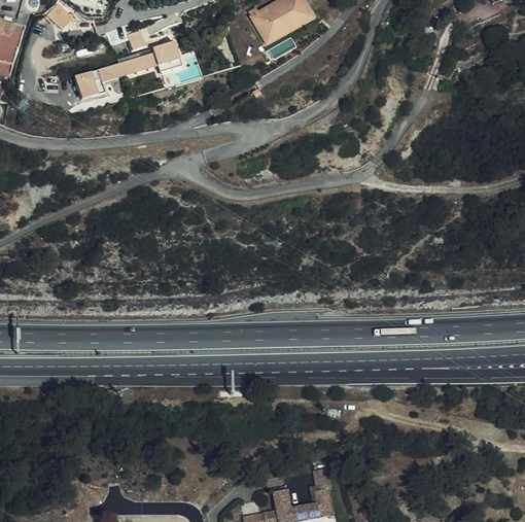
[(44,12),(60,25),(69,13),(54,0),(44,12)]
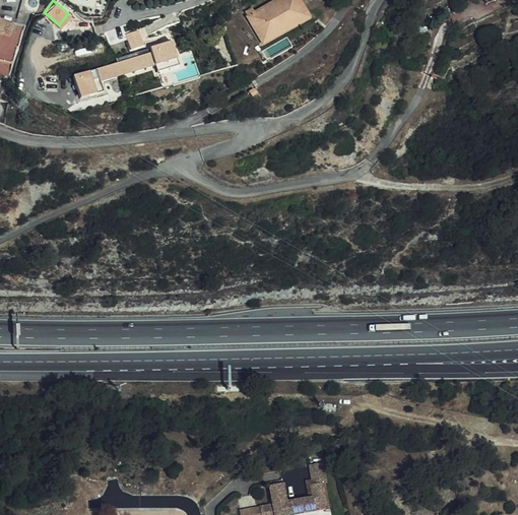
[(304,10),(299,0),(256,0),(242,7),(257,35),(267,29),(263,23),(284,11),(288,18),(304,10)]
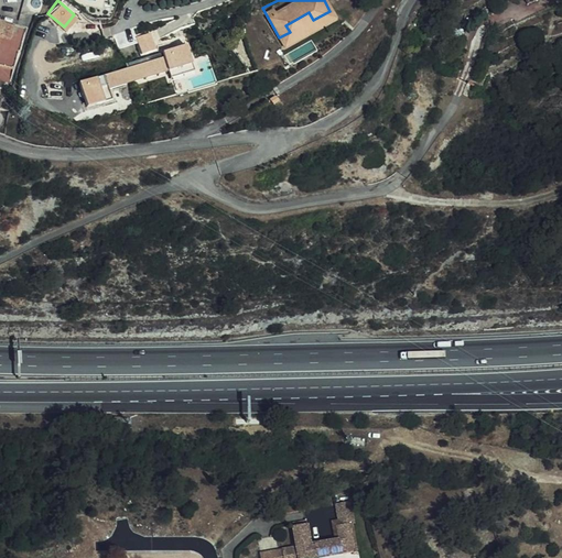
[(309,12),(285,25),(290,32),(313,20),(309,12)]
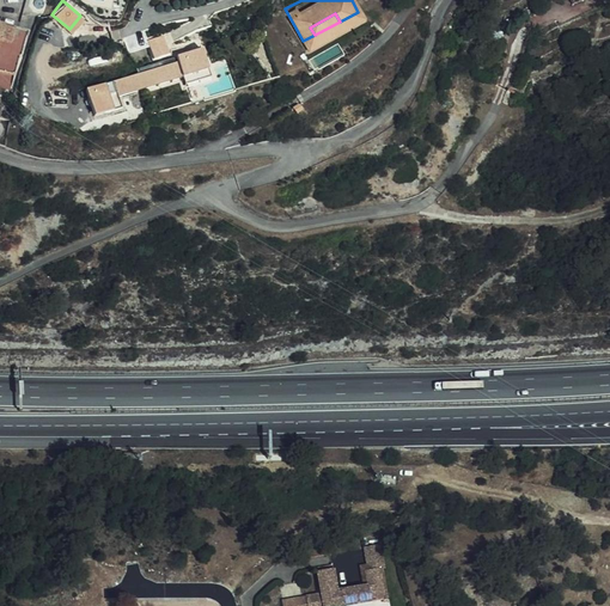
[(0,38),(10,41),(12,26),(0,24),(0,38)]
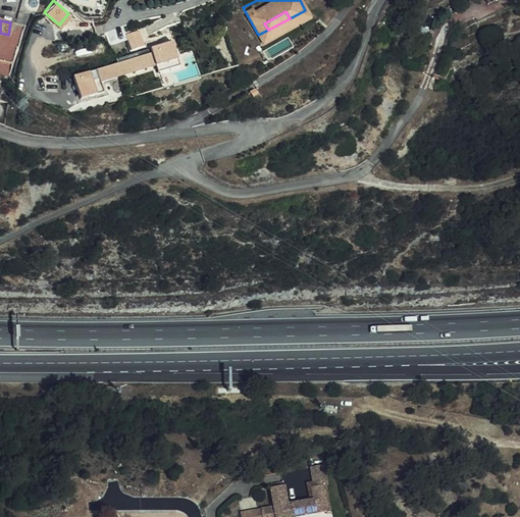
[(131,48),(143,43),(138,27),(125,33),(131,48)]
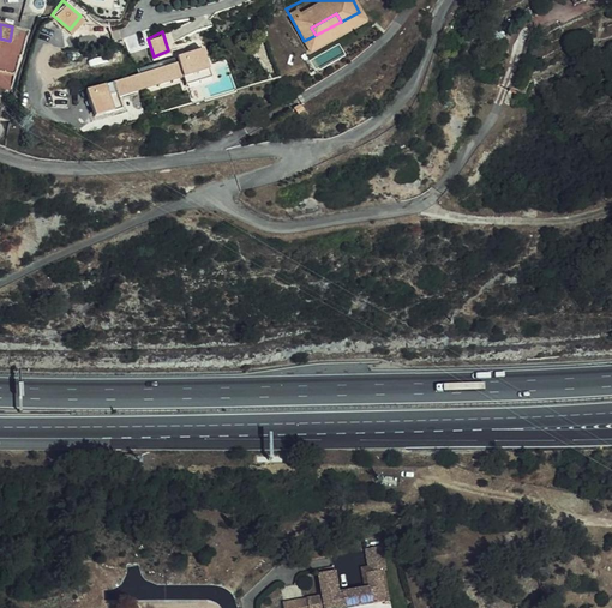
[(204,46),(179,54),(180,60),(89,89),(97,115),(125,108),(121,96),(185,74),(187,83),(214,74),(204,46)]
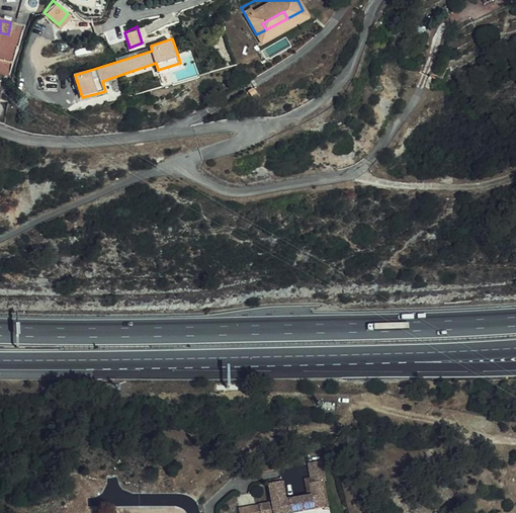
[(0,99),(4,100),(14,48),(0,45),(0,99)]
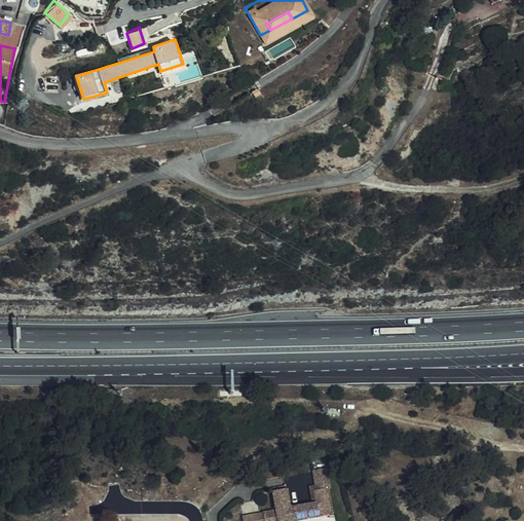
[(47,75),(46,90),(60,92),(61,76),(47,75)]
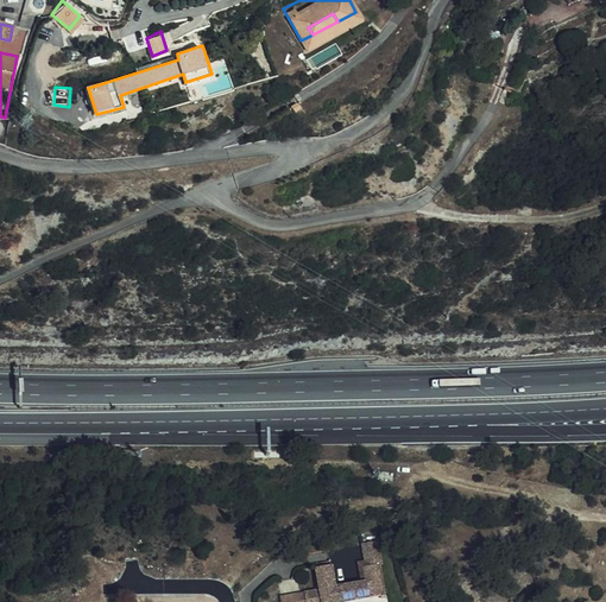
[(363,534),(366,557),(379,556),(380,555),(377,531),(363,534)]
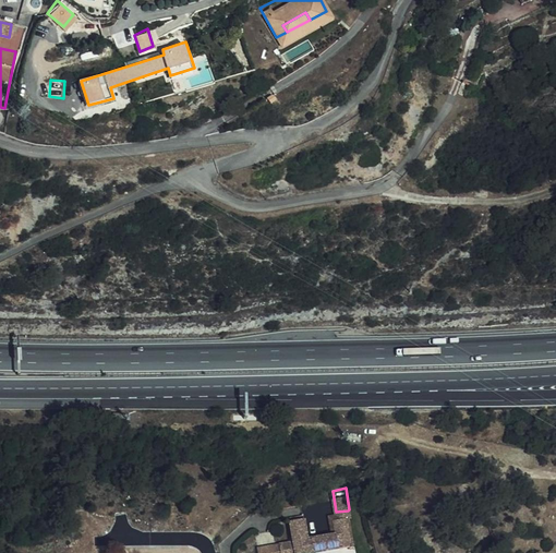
[(280,552),(295,551),(338,543),(353,541),(348,511),(336,512),(334,513),(336,528),(306,532),(303,514),(289,516),(292,536),(278,538),(280,552)]
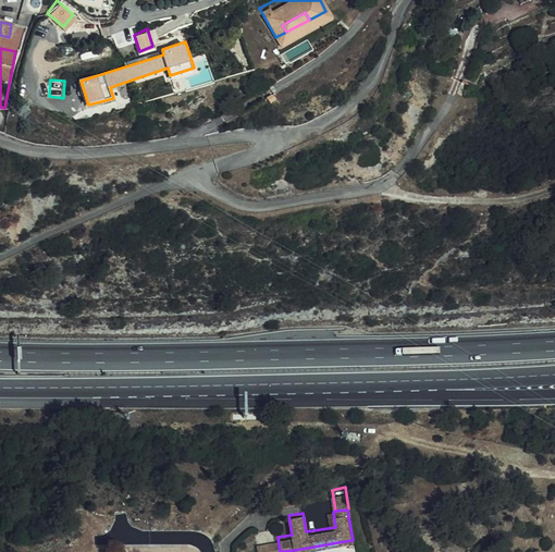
[(259,551),(278,551),(280,551),(278,537),(257,541),(259,551)]
